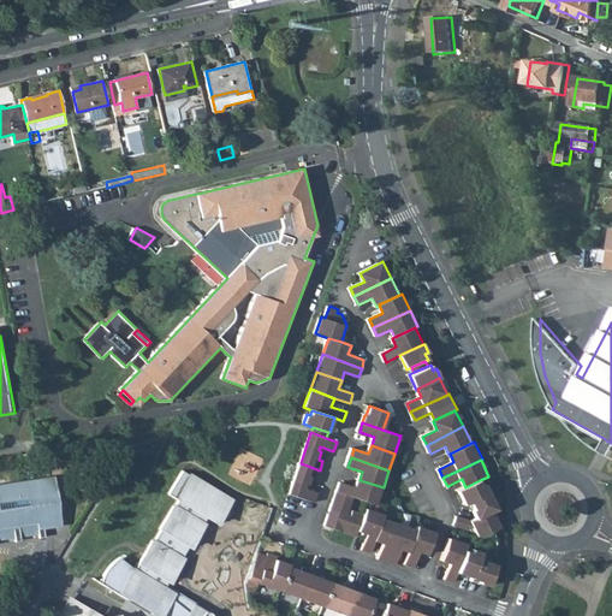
[(290,495),(315,503),(319,492),(306,489),(307,485),(309,485),(313,478),(316,479),(320,471),(301,463),(290,495)]
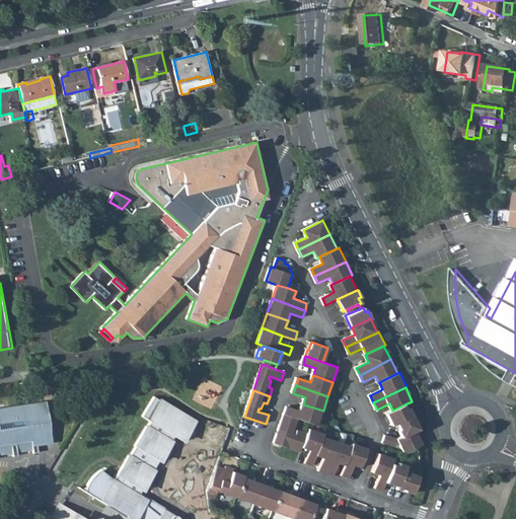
[(182,518),(183,518),(182,516),(179,515),(176,515),(174,516),(142,494),(144,491),(145,491),(157,471),(156,470),(162,461),(163,462),(175,443),(174,442),(177,437),(187,442),(199,422),(157,397),(145,417),(154,422),(150,427),(138,446),(139,447),(133,456),(132,456),(117,479),(103,469),(100,471),(97,474),(93,478),(91,483),(89,487),(88,492),(113,506),(116,501),(133,512),(131,517),(134,518),(182,518)]
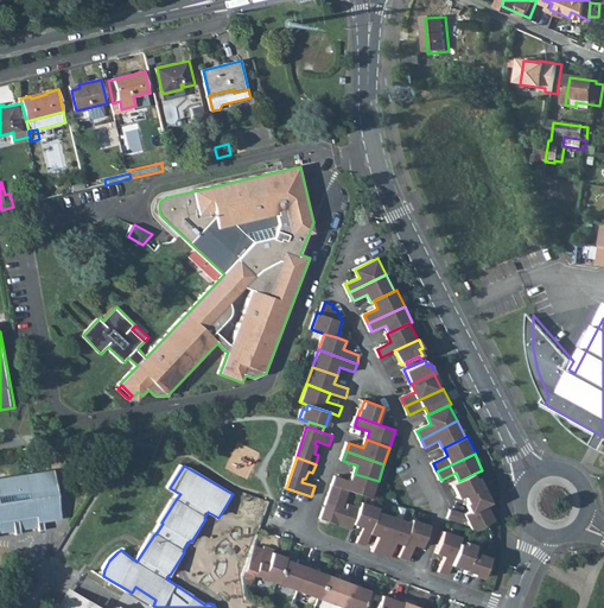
[(55,489),(59,518),(63,517),(56,470),(37,473),(39,491),(55,489)]
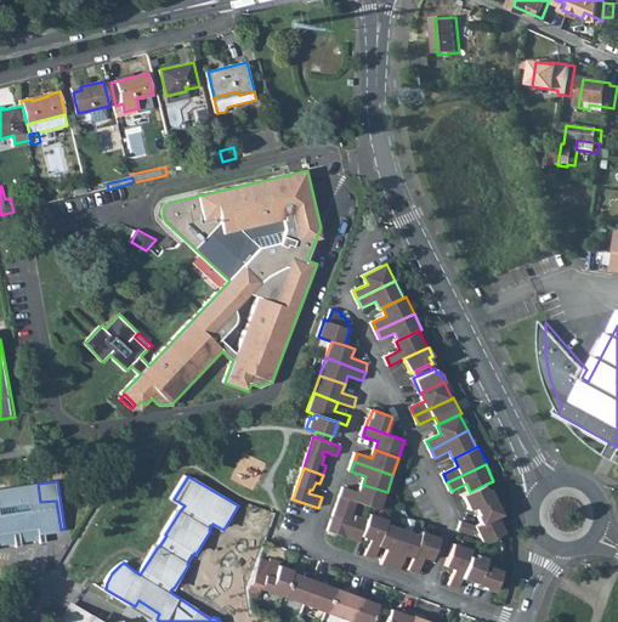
[(45,532),(61,530),(56,501),(40,502),(38,484),(0,488),(0,544),(17,543),(17,547),(23,546),(22,542),(40,539),(41,543),(47,542),(45,532)]
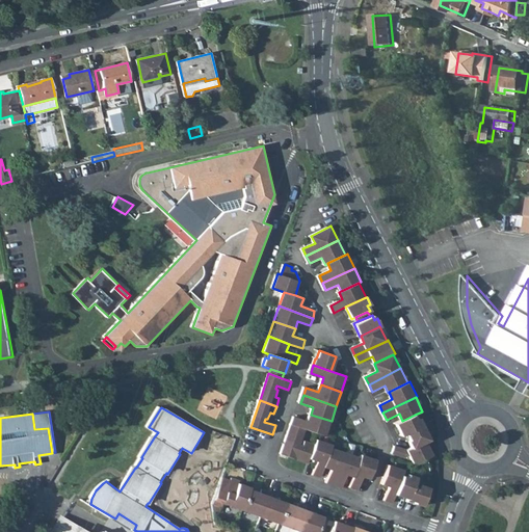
[(308,430),(326,436),(332,421),(311,415),(309,421),(295,417),(293,425),(308,430)]
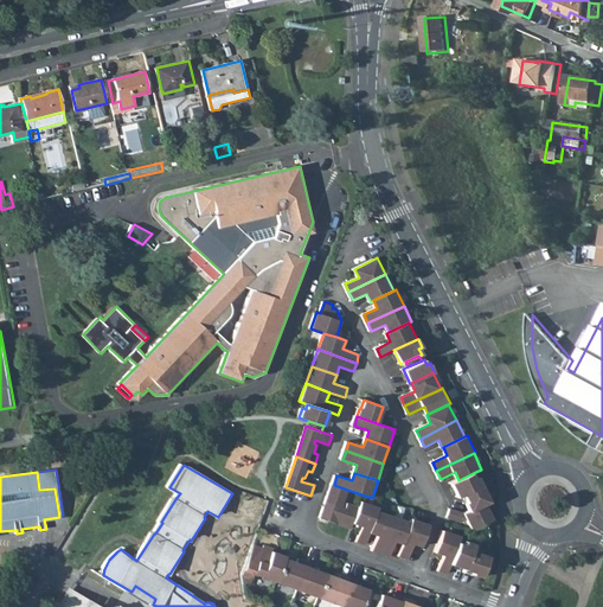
[(462,496),(464,494),(482,485),(479,477),(475,478),(473,473),(459,480),(451,483),(459,497),(462,496)]
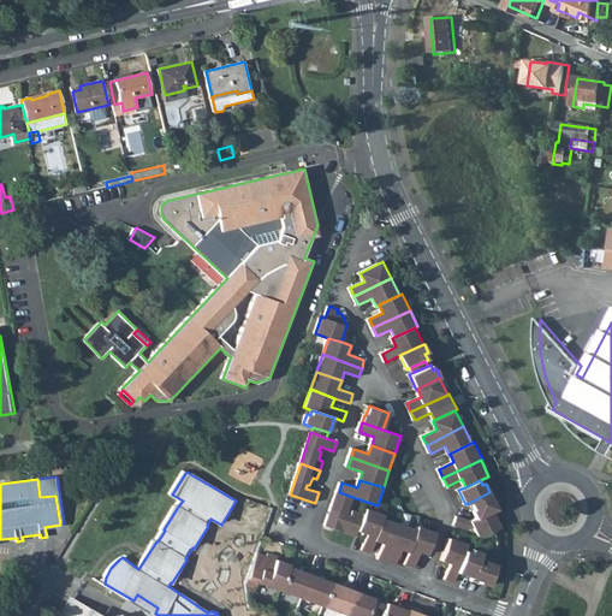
[(327,525),(358,537),(360,531),(367,515),(355,510),(352,516),(349,515),(356,498),(339,492),(333,509),(327,525)]
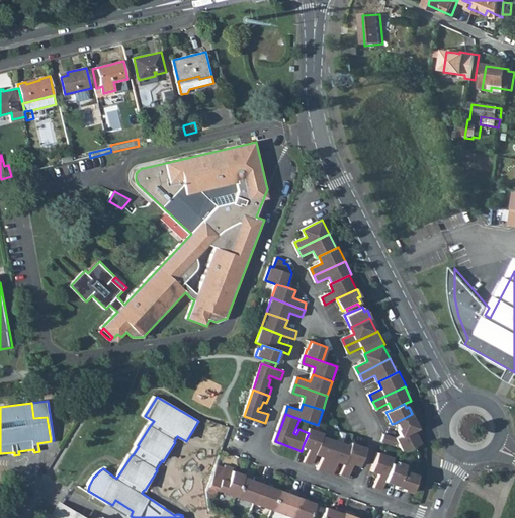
[(415,430),(419,428),(412,414),(397,422),(400,428),(399,429),(402,436),(415,430)]
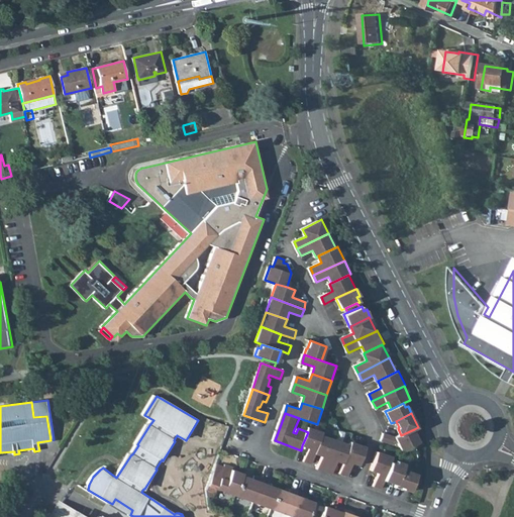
[(305,461),(312,464),(316,454),(323,435),(324,432),(309,427),(308,432),(302,445),(310,448),(305,461)]
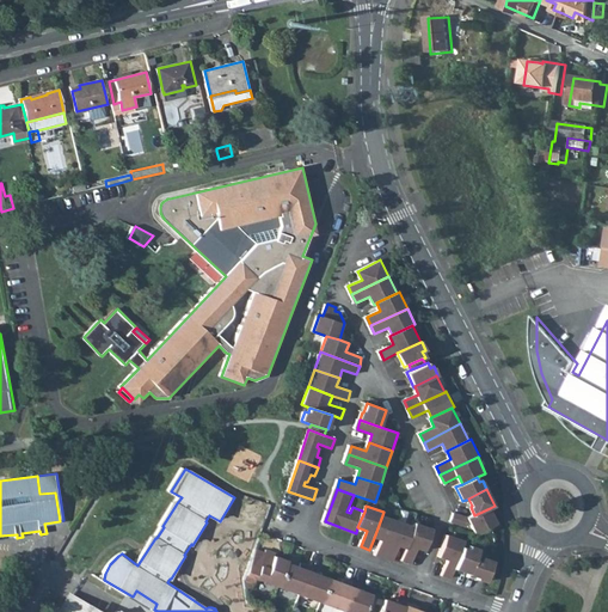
[(452,522),(467,527),(472,525),(477,534),(498,524),(490,508),(474,515),(468,518),(455,513),(452,522)]
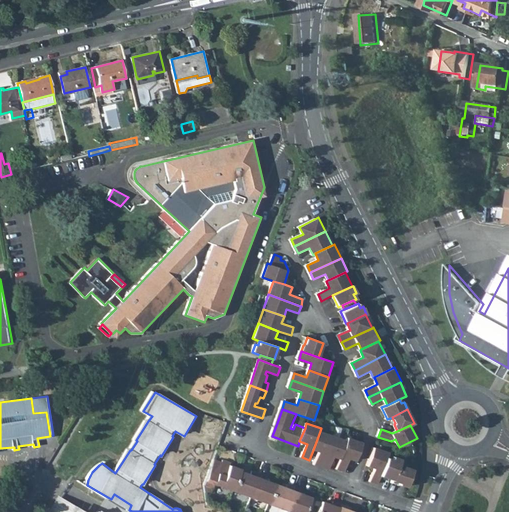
[(315,465),(322,468),(334,437),(320,431),(313,450),(320,452),(315,465)]
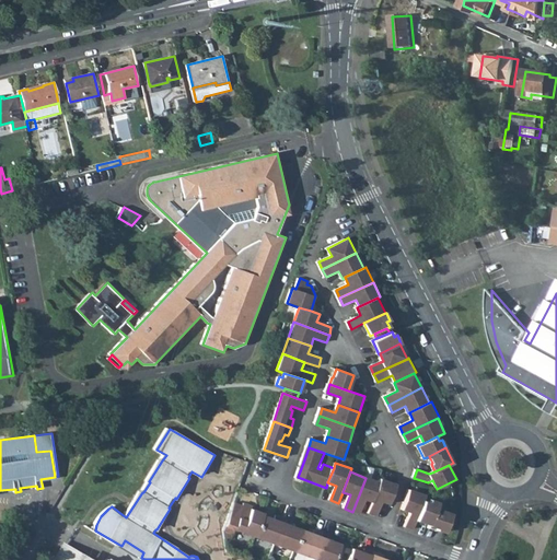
[(367,501),(373,503),(381,483),(366,478),(352,512),(361,515),(367,501)]
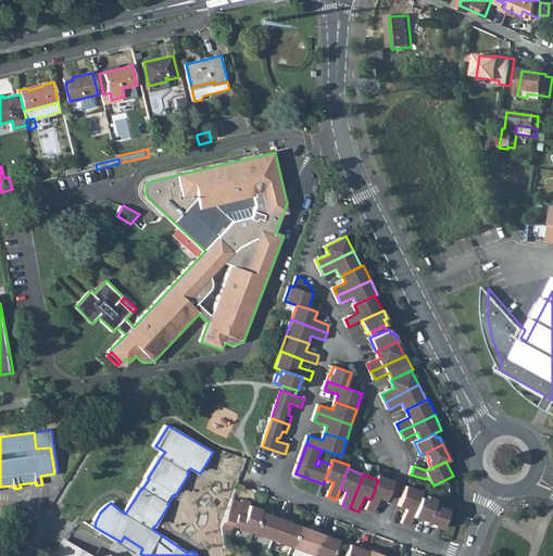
[(367,510),(375,514),(380,500),(388,503),(396,482),(379,477),(378,480),(371,500),(367,510)]
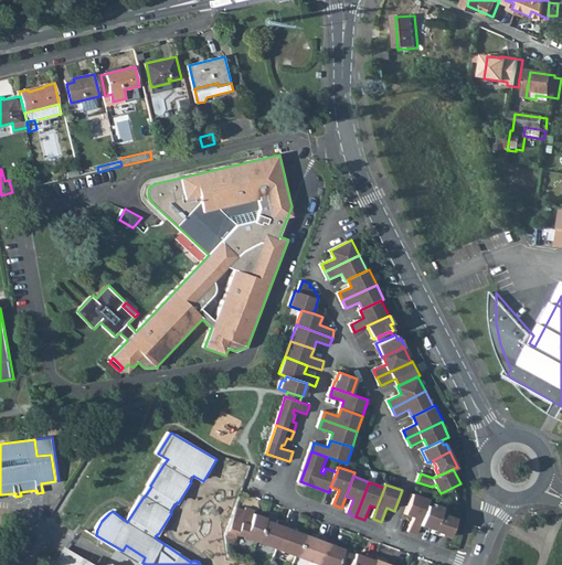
[(410,531),(419,534),(422,524),(428,504),(430,499),(413,493),(406,513),(415,516),(410,531)]
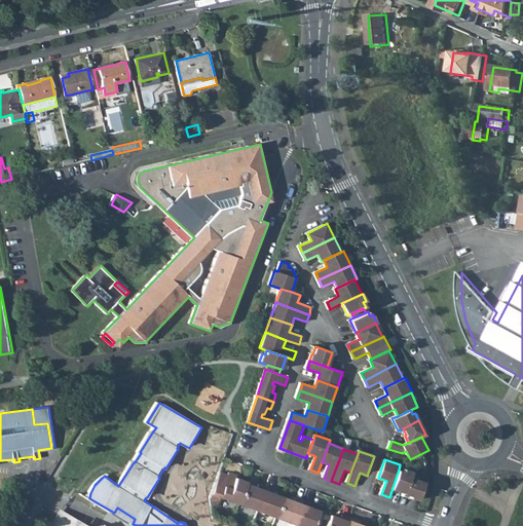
[(393,488),(404,493),(410,477),(412,471),(404,468),(403,472),(399,470),(393,488)]
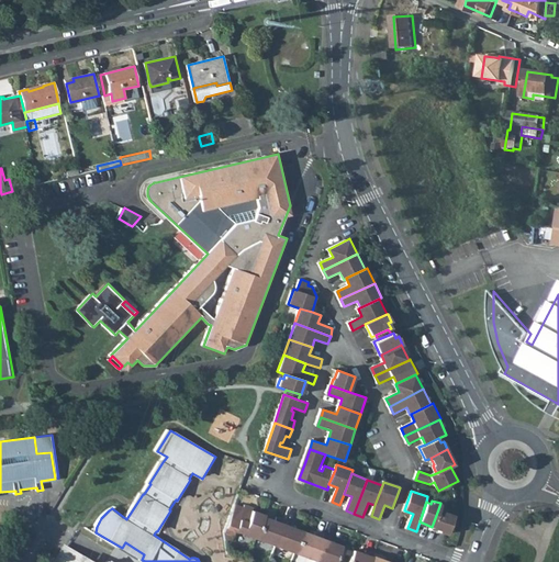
[(226,532),(235,537),(237,532),(245,508),(236,505),(226,532)]
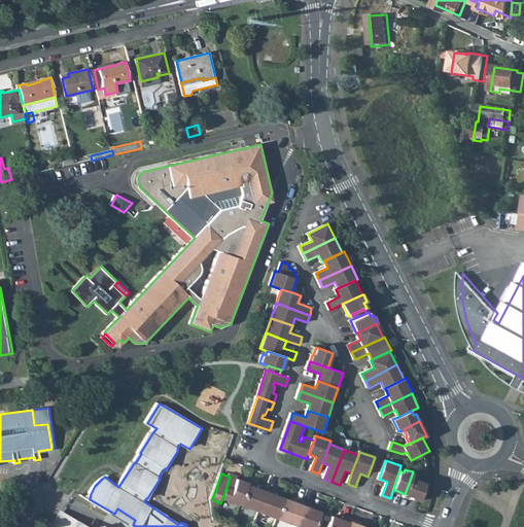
[(222,499),(241,505),(249,485),(249,484),(238,480),(239,477),(231,475),(230,477),(222,499)]
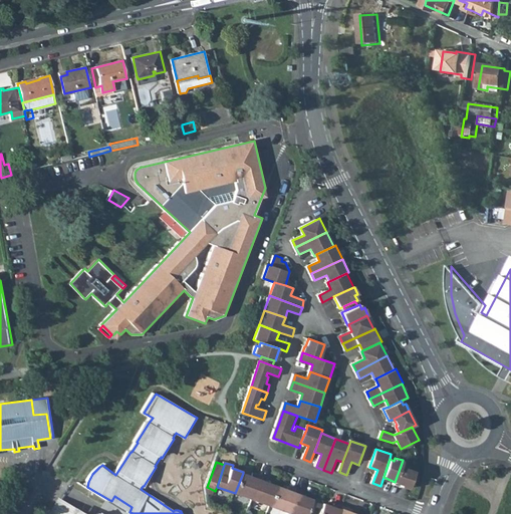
[(402,486),(409,488),(415,471),(401,466),(395,482),(402,484),(402,486)]
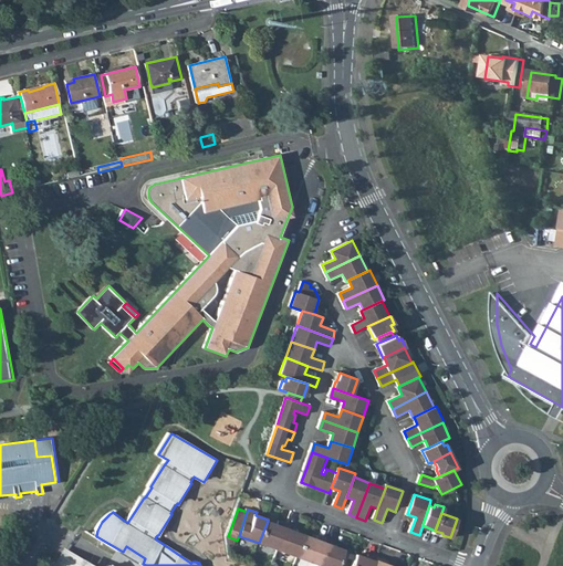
[(259,543),(279,551),(289,524),(281,521),(279,525),(268,521),(259,543)]
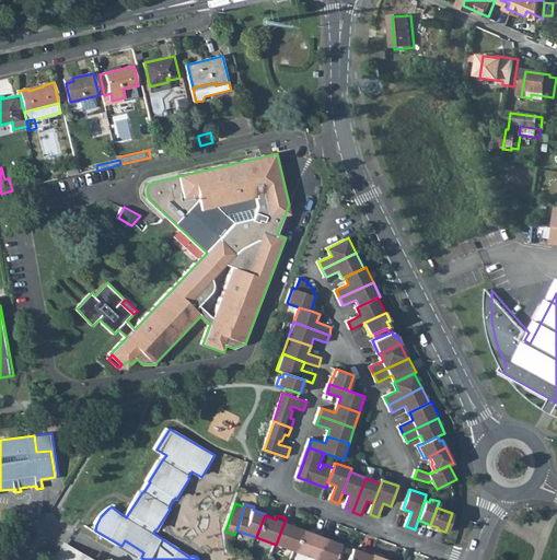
[(294,522),(286,518),(276,545),(296,551),(303,529),(292,526),(294,522)]
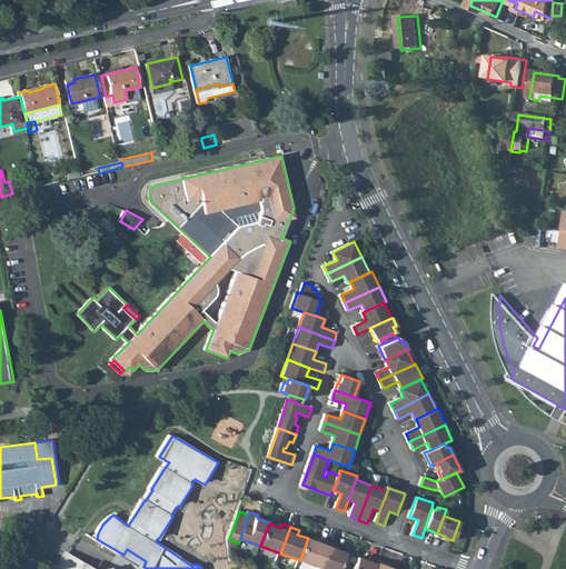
[(300,560),(320,568),(330,541),(321,538),(320,542),(308,538),(300,560)]
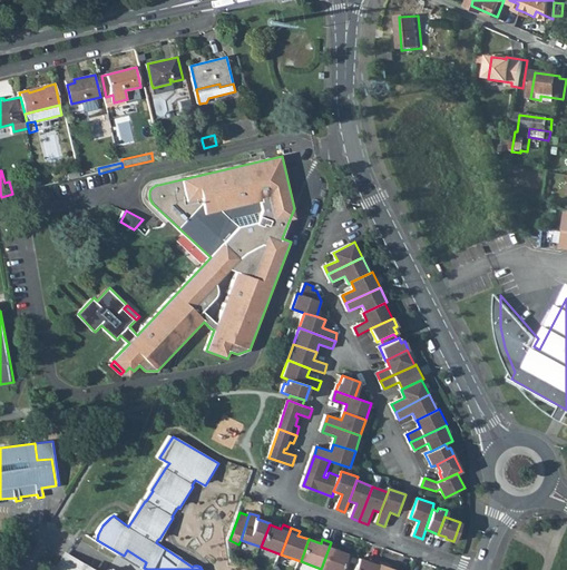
[(324,569),(342,569),(349,553),(338,550),(339,546),(331,542),(321,569),(324,569)]
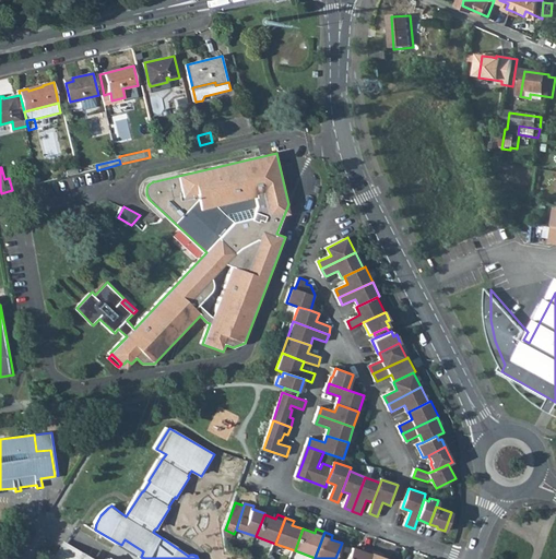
[(121,545),(141,557),(143,551),(125,539),(121,545)]
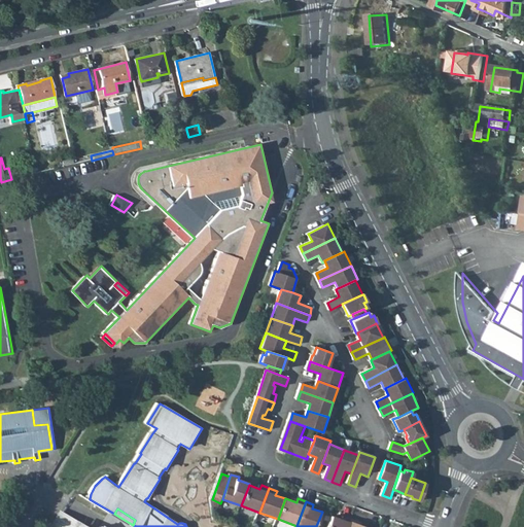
[(61,518),(75,526),(84,526),(63,513),(61,518)]
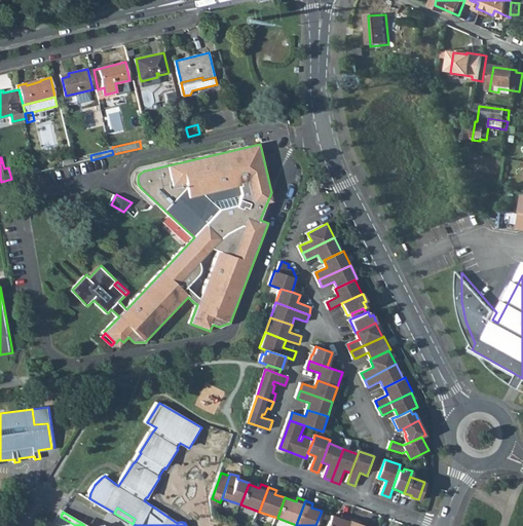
[(328,525),(348,525),(351,518),(344,515),(342,519),(327,514),(325,519),(331,521),(328,525)]
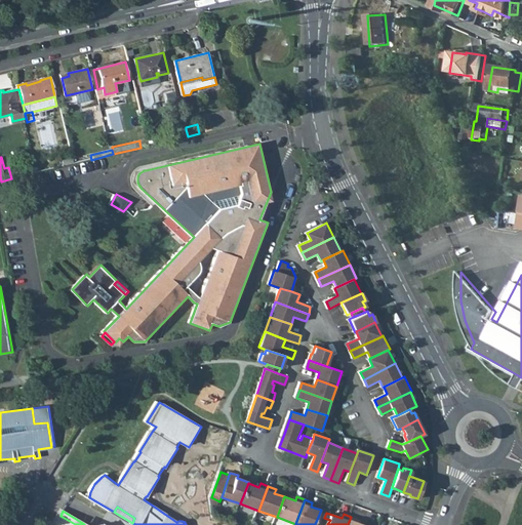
[(106,524),(103,523),(102,524),(93,524),(91,524),(90,524),(88,524),(87,524),(86,524),(85,524),(75,524),(61,516),(54,524),(106,524)]
